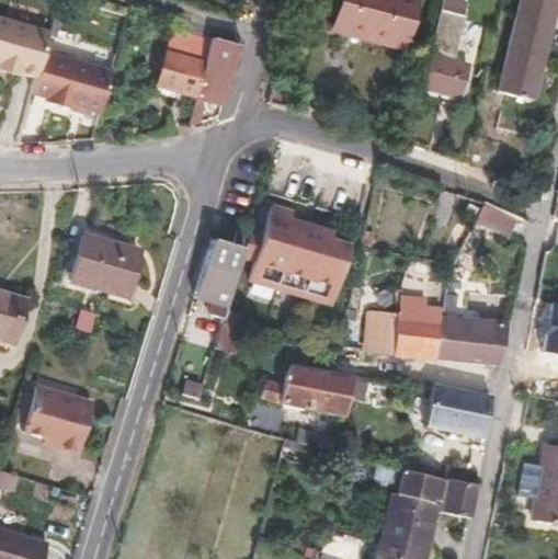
[(341,0),(336,26),(406,46),(418,0),(341,0)]
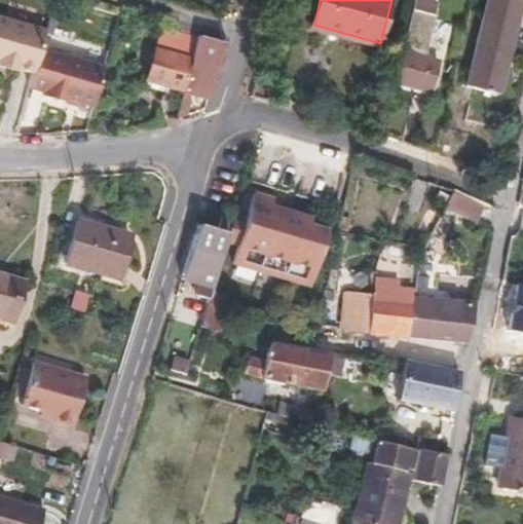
[(395,80),(431,90),(439,60),(425,55),(440,0),(415,0),(403,49),(395,80)]
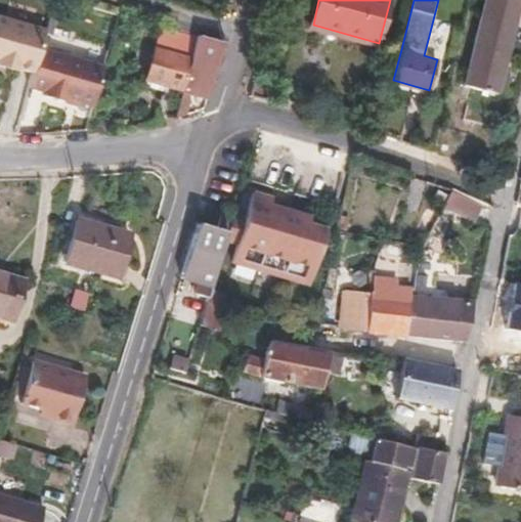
[(482,0),(462,83),(489,91),(500,53),(507,55),(520,5),(520,0),(482,0)]
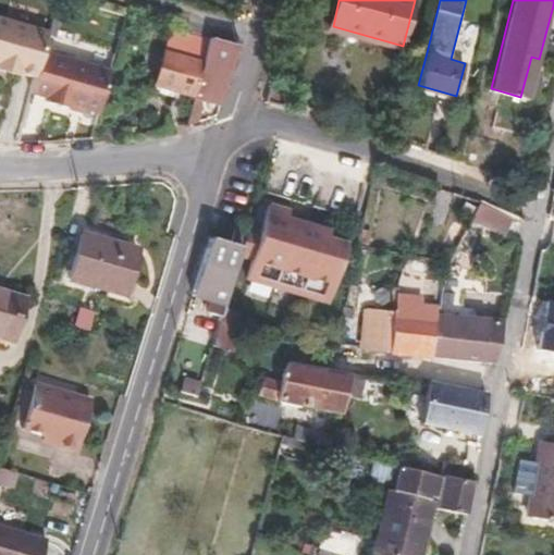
[(56,33),(0,15),(0,64),(4,66),(3,69),(23,75),(24,72),(42,77),(50,51),(56,33)]
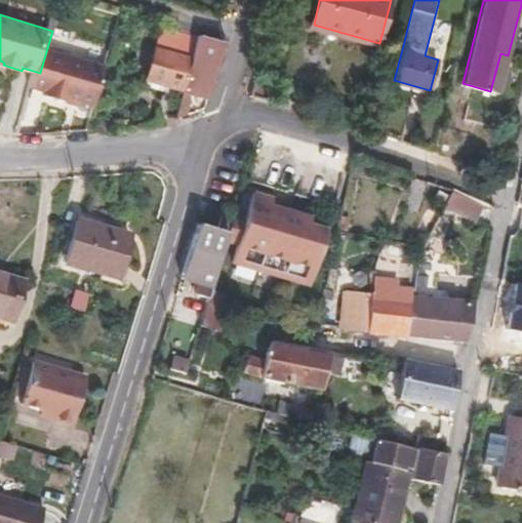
[(163,35),(158,50),(194,59),(199,44),(163,35)]
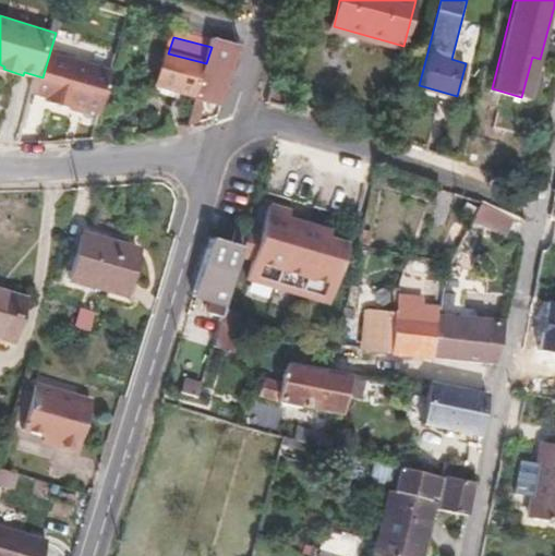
[(227,70),(232,72),(241,44),(215,37),(212,47),(206,63),(196,96),(189,122),(201,120),(205,105),(212,106),(216,107),(227,70)]
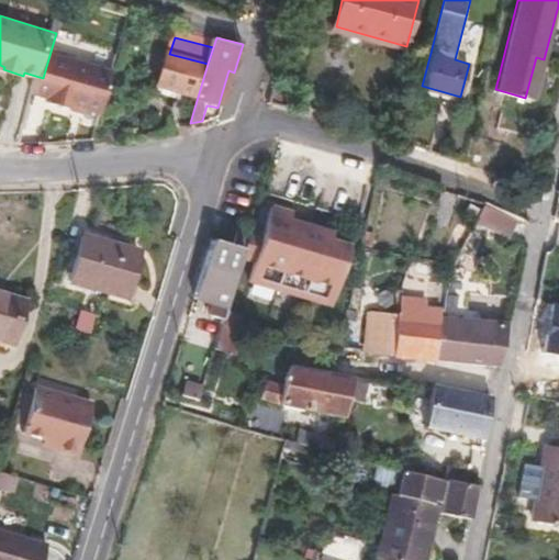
[(116,70),(51,52),(43,78),(38,92),(53,97),(51,101),(71,108),(73,103),(87,107),(104,111),(116,70)]
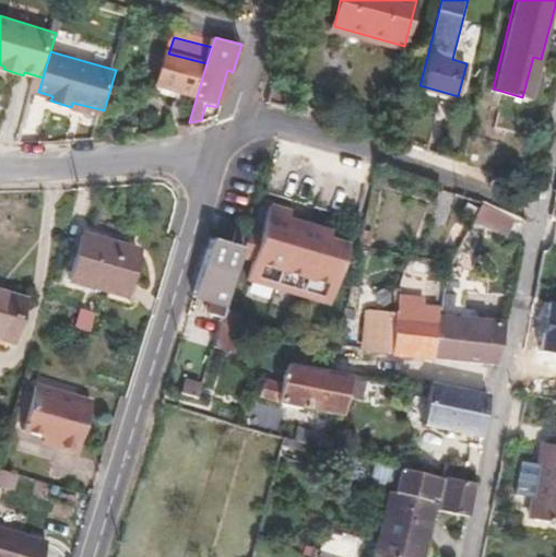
[(157,85),(197,96),(206,63),(168,54),(157,85)]
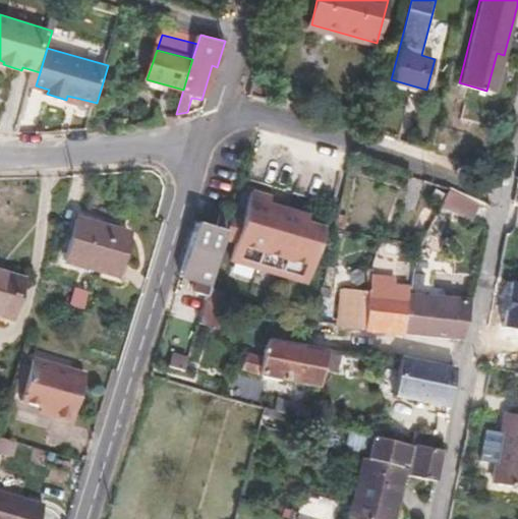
[(495,93),(504,55),(497,53),(486,91),(495,93)]
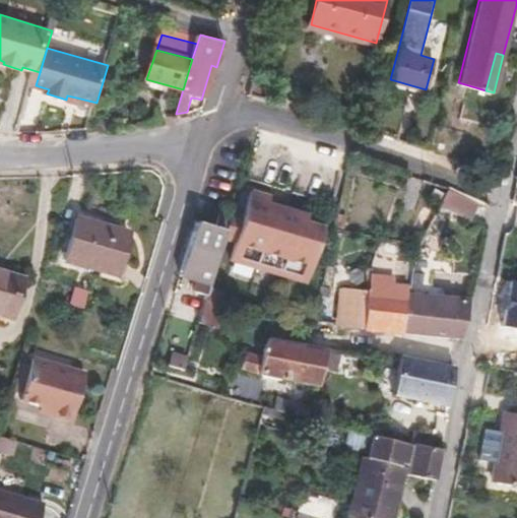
[(443,202),(470,216),(481,199),(452,186),(443,202)]
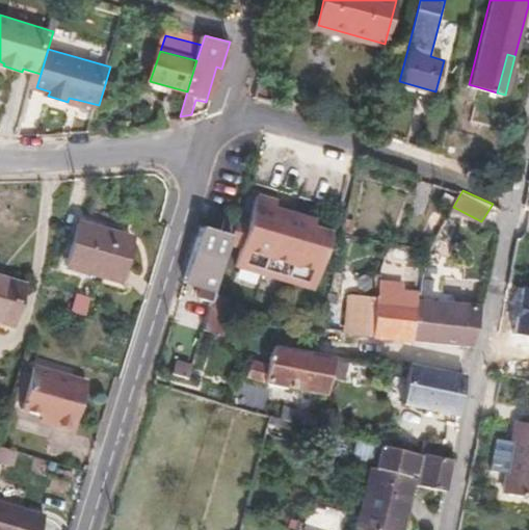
[(274,213),(276,205),(279,199),(259,191),(252,217),(242,245),(237,266),(314,289),(333,231),(316,226),(274,213)]
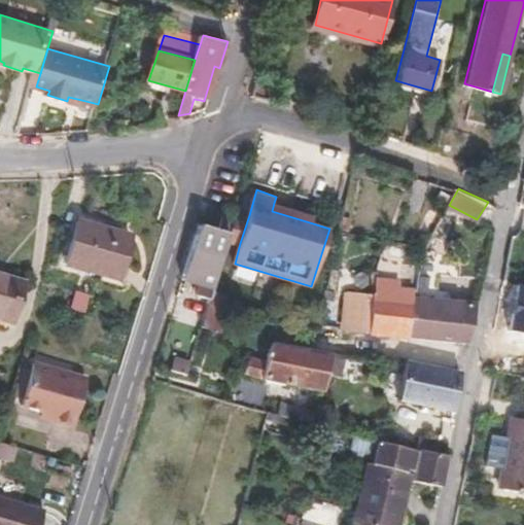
[(315,215),(274,203),(272,211),(313,223),(315,215)]
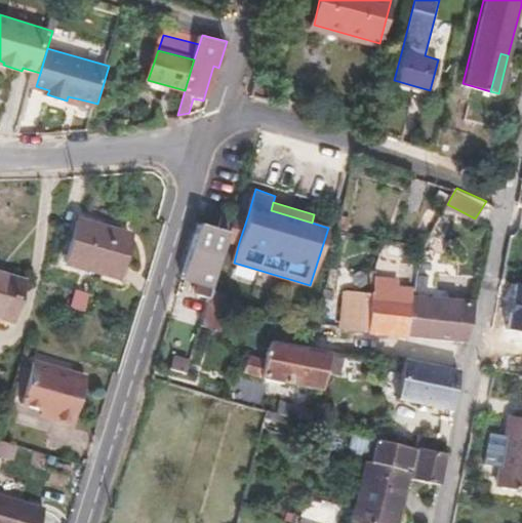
[(226,204),(218,228),(230,231),(235,211),(237,207),(226,204)]
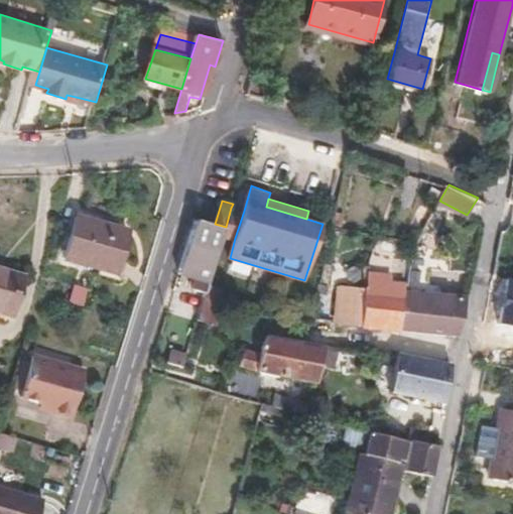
[(224,234),(235,238),(244,211),(231,208),(226,227),(224,234)]
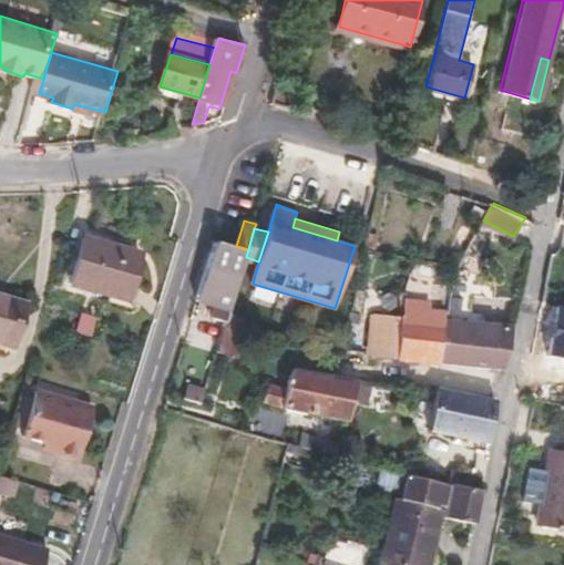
[(86,234),(71,283),(129,299),(143,250),(86,234)]
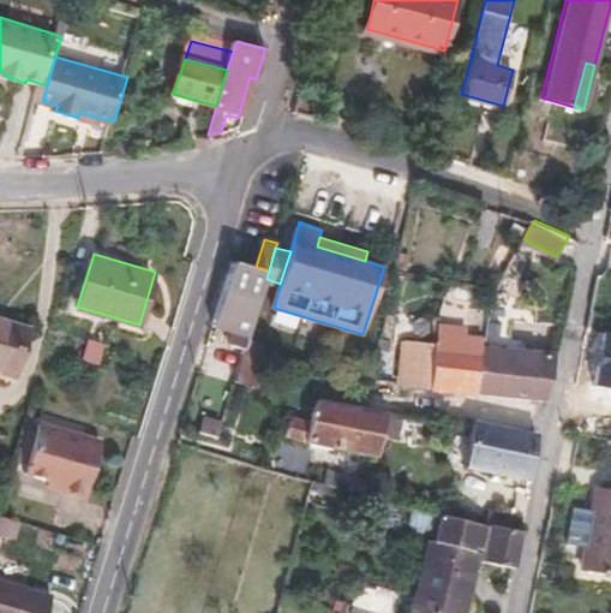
[(225,291),(259,301),(267,279),(269,271),(256,267),(233,260),(225,291)]
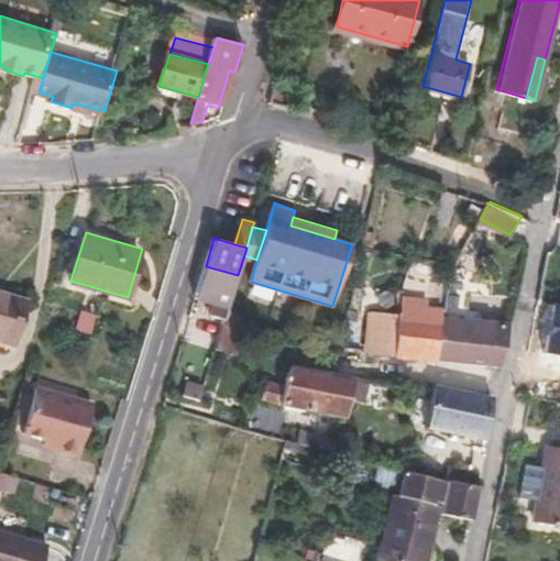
[(370,311),(365,351),(388,355),(420,359),(437,360),(443,315),(445,307),(427,305),(430,274),(432,261),(415,259),(410,266),(409,274),(405,274),(401,314),(370,311)]
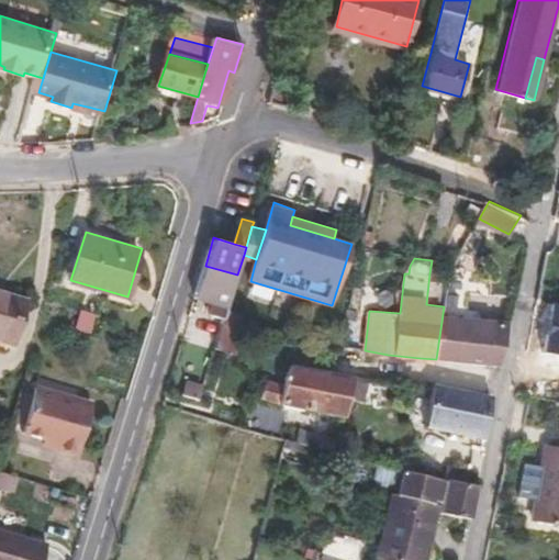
[(209,313),(224,318),(237,275),(205,266),(198,289),(214,295),(209,313)]
